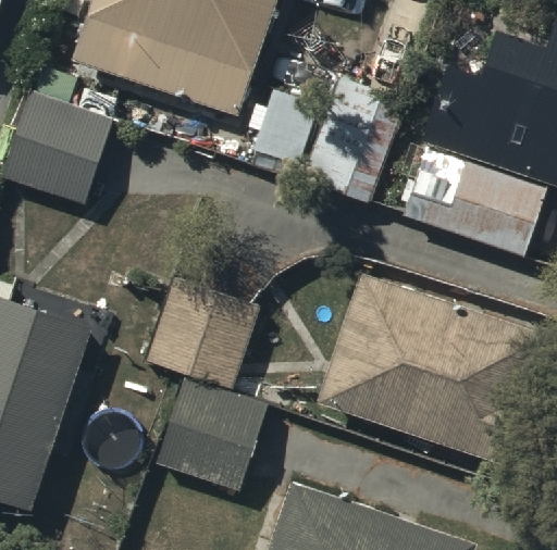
[(84,0),(65,54),(75,58),(71,69),(95,77),(98,65),(232,112),(270,0),(84,0)]
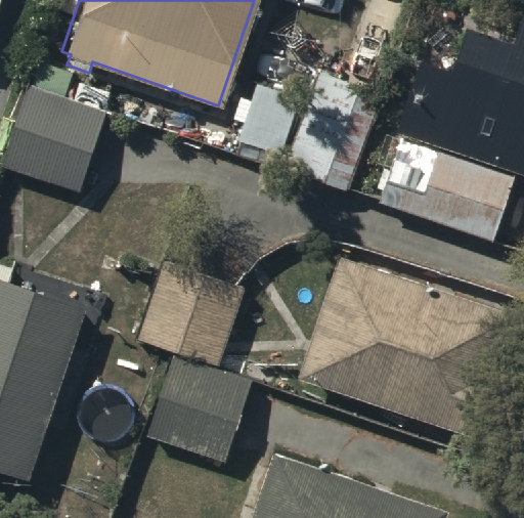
[(523,22),(513,52),(466,37),(451,81),(421,71),(398,138),(523,180),(523,22)]
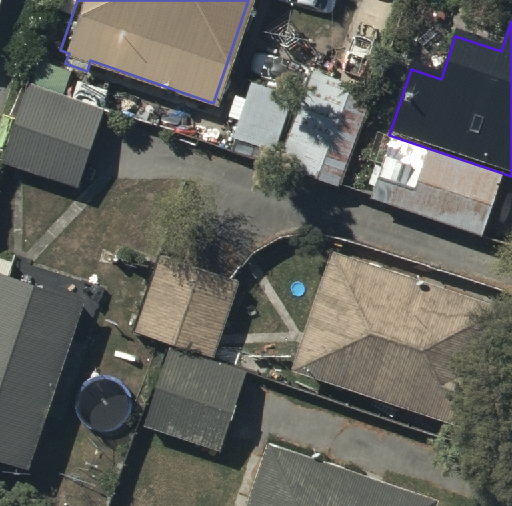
[(348,108),(354,86),(309,74),(302,97),(251,82),(247,98),(233,94),(226,117),(240,121),(235,140),(282,153),(278,168),(342,186),(363,112),(348,108)]
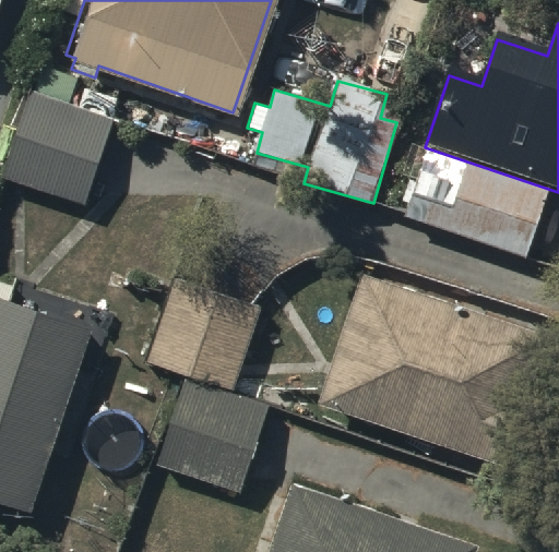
[(30,90),(0,175),(0,179),(83,207),(114,119),(30,90)]
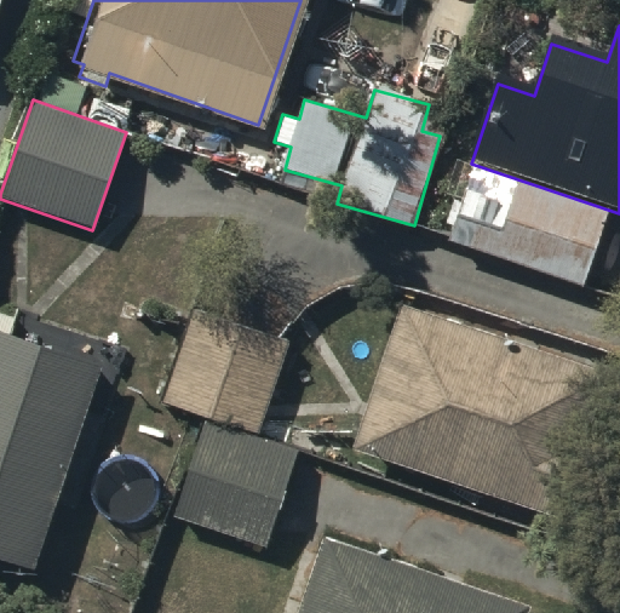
[(607,212),(515,181),(506,208),(466,195),(449,246),(581,290),(607,212)]
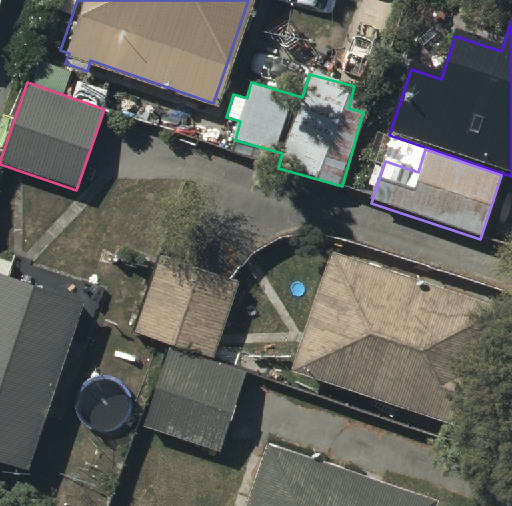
[(502,306),(331,248),(291,367),(461,425),(502,306)]
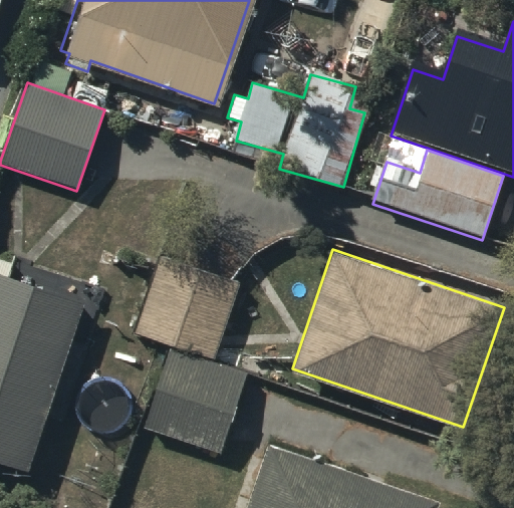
[(164,256),(135,333),(172,346),(143,426),(219,454),(248,373),(213,360),(241,285),(164,256)]
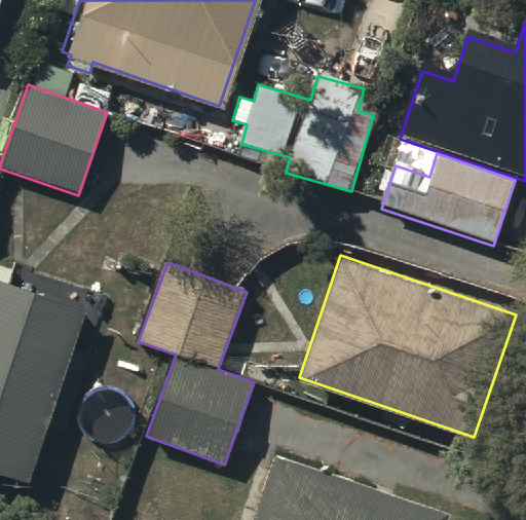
[(0,274),(0,469),(28,479),(86,303),(0,274)]
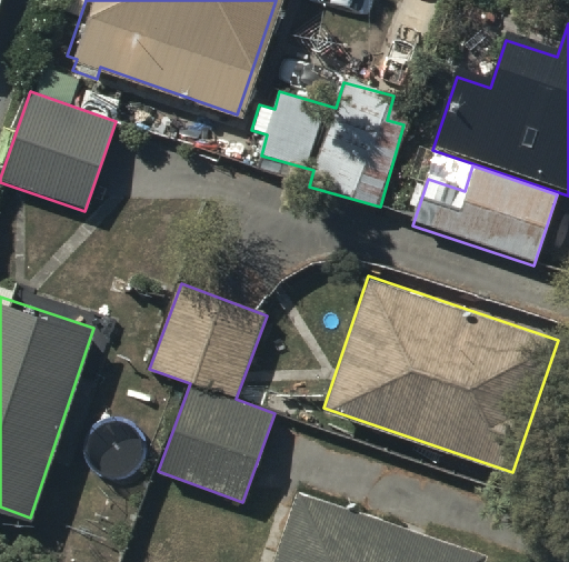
[(493,561),(495,558),(299,490),(275,561),(493,561)]
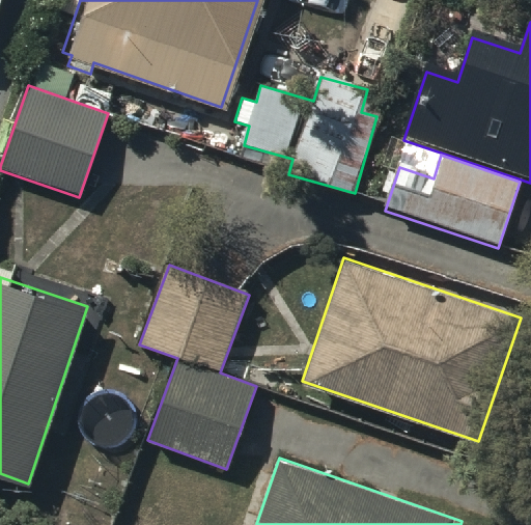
All buildings are outlined.
